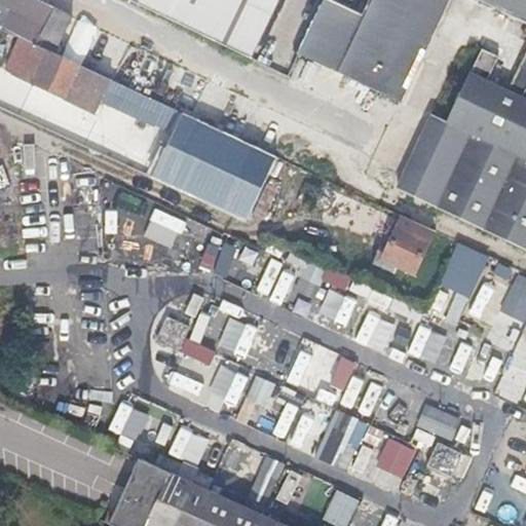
[(0,28),(0,29),(21,39),(32,44),(37,32),(50,4),(42,0),(0,0),(0,3),(9,8),(0,28)]
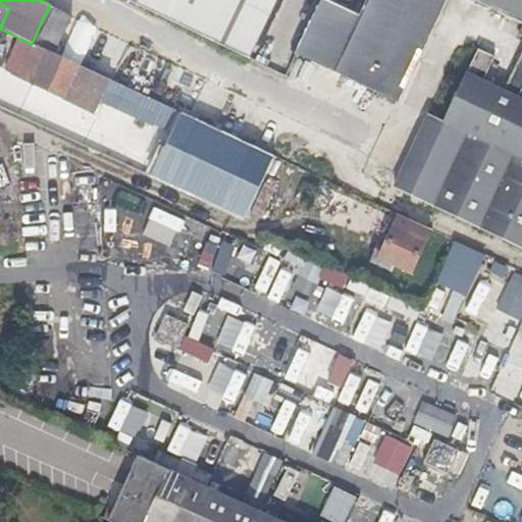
[(272,0),(123,0),(246,58),(272,0)]
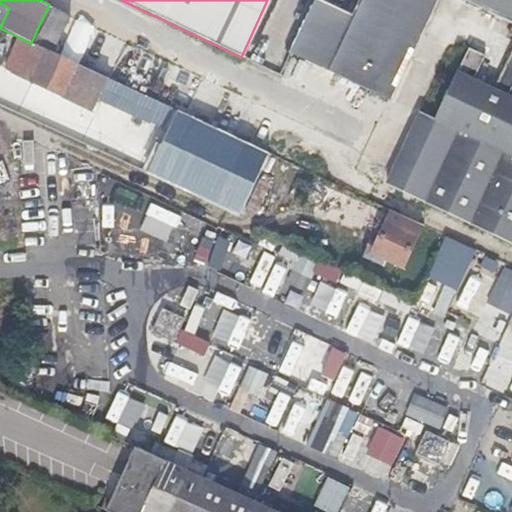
[(317,0),(292,53),(358,83),(366,87),(390,98),(436,0),(317,0)]
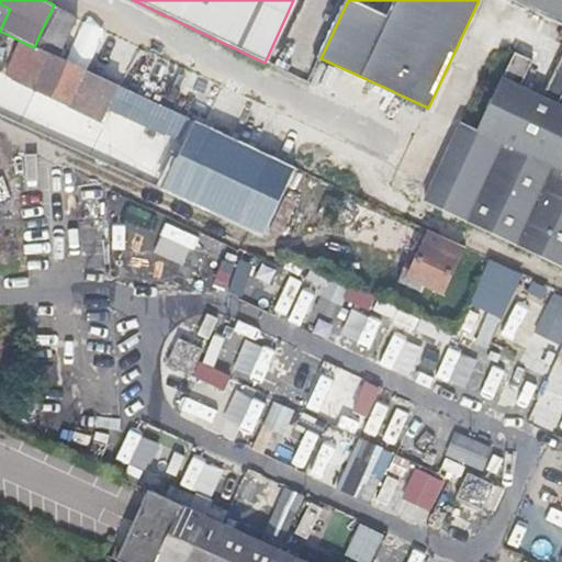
[(561,0),(540,0),(535,14),(550,21),(561,26),(561,34),(558,43),(561,44),(561,57),(542,100),(520,89),(534,64),(514,55),(476,135),(440,212),(561,268),(561,0)]
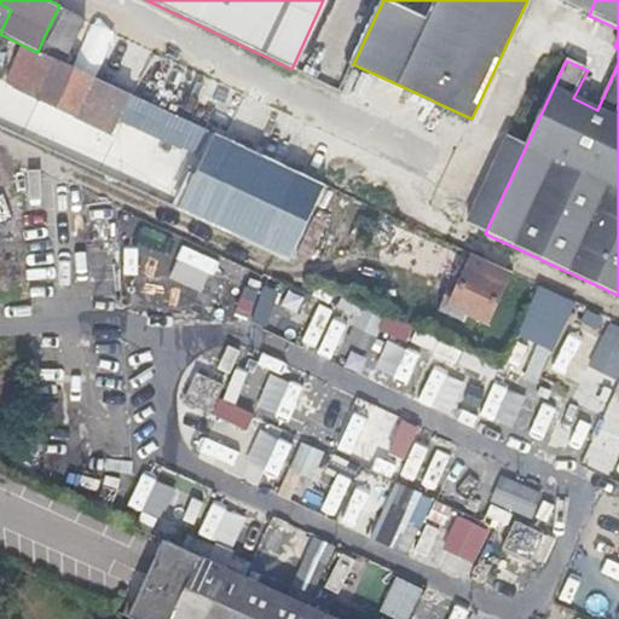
[(556,0),(589,16),(595,0),(556,0)]
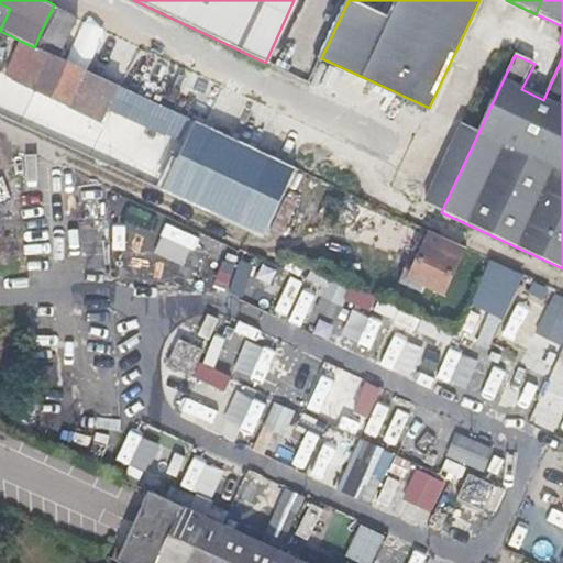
[(57,58),(64,46),(78,15),(61,7),(45,37),(40,34),(34,47),(57,58)]
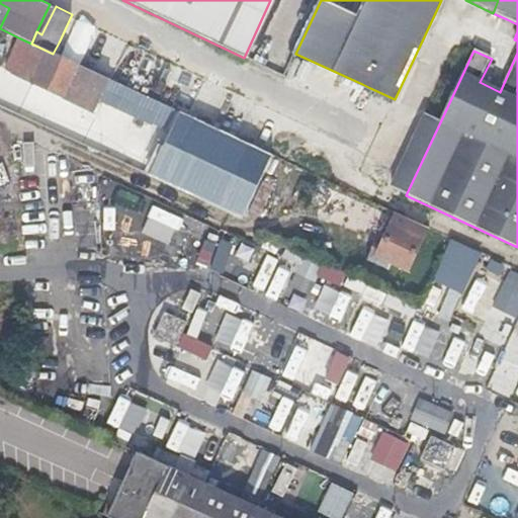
[(67,35),(74,38),(80,40),(89,22),(76,16),(67,35)]
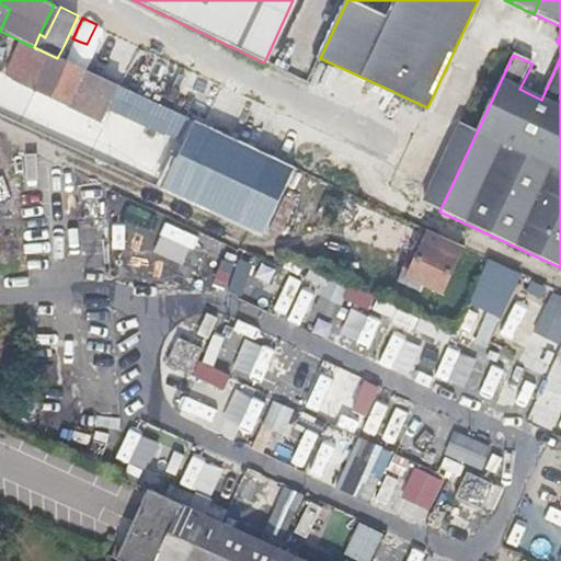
[(34,47),(22,42),(7,76),(103,122),(107,111),(164,136),(175,113),(57,58),(34,47)]
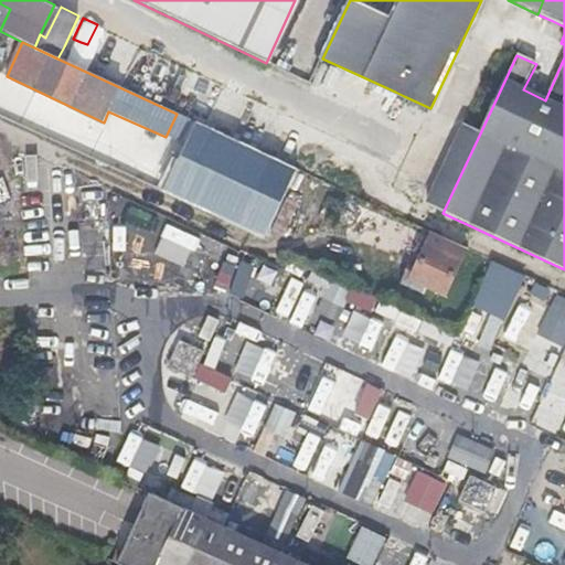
[(166,137),(185,147),(196,123),(177,114),(166,137)]
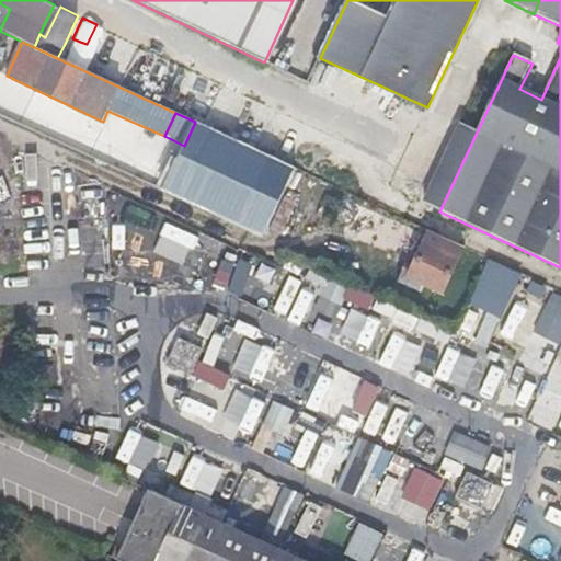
[(262,236),(267,226),(294,169),(195,122),(184,146),(164,191),(262,236)]
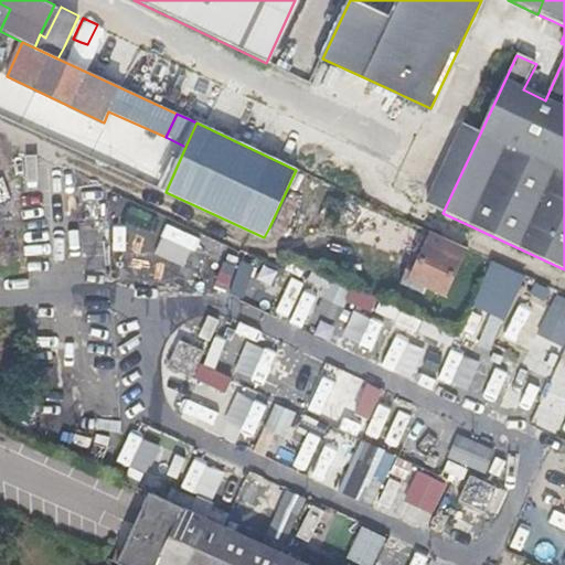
[(464,128),(427,205),(443,213),(479,136),(464,128)]
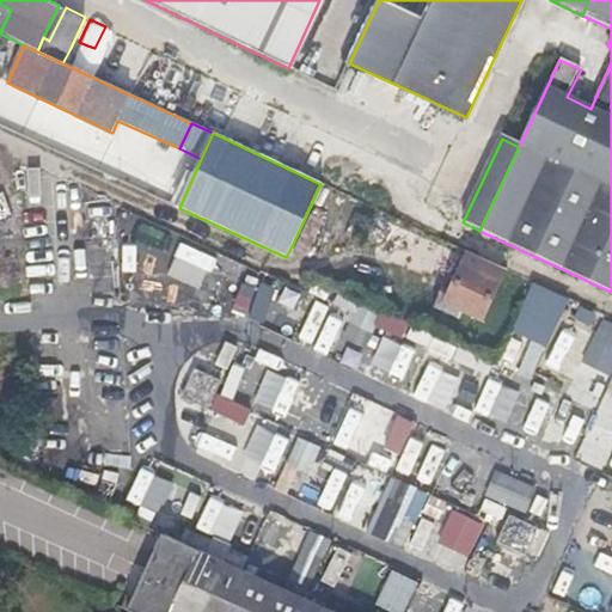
[(182,243),(166,276),(201,293),(216,258),(182,243)]
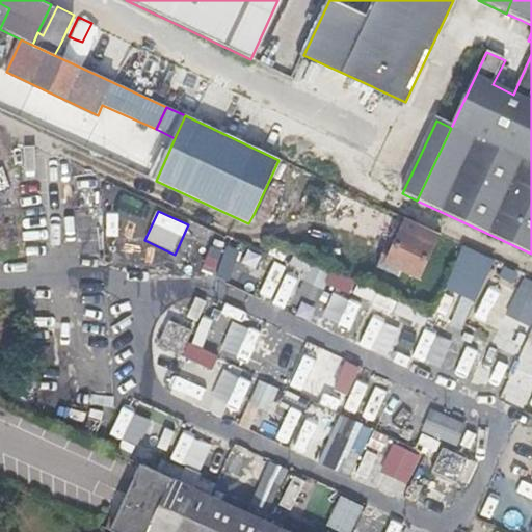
[(432,246),(417,240),(402,233),(388,263),(419,276),(432,246)]
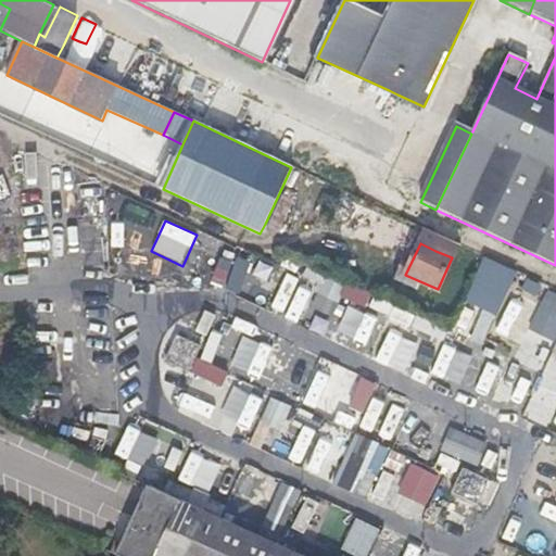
[(244,291),(252,256),(220,251),(214,286),(244,291)]
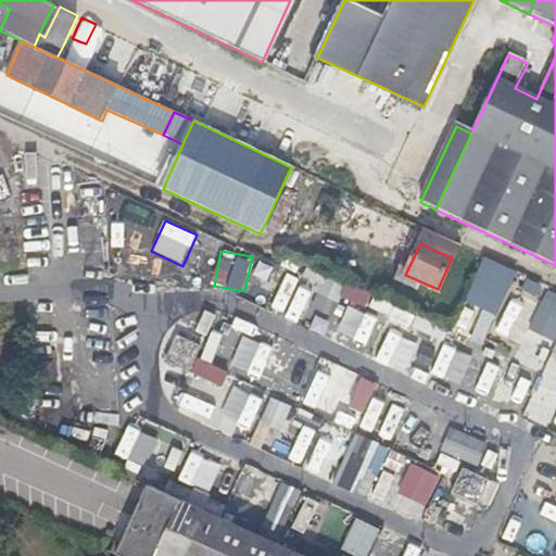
[(286,272),(273,310),(369,344),(383,303),(305,275),(304,278),(286,272)]
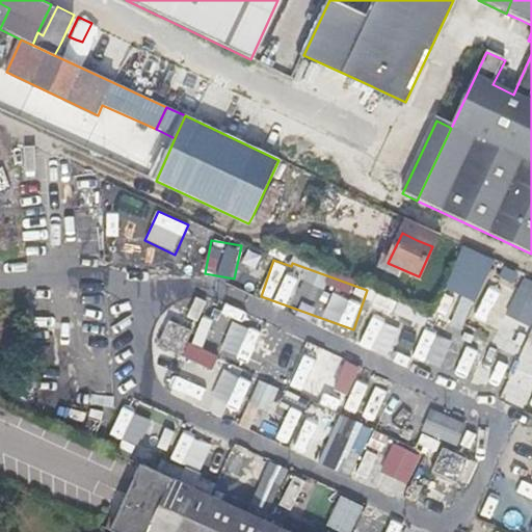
[(531,328),(531,280),(494,264),(473,315),(498,325),(501,316),(531,328)]
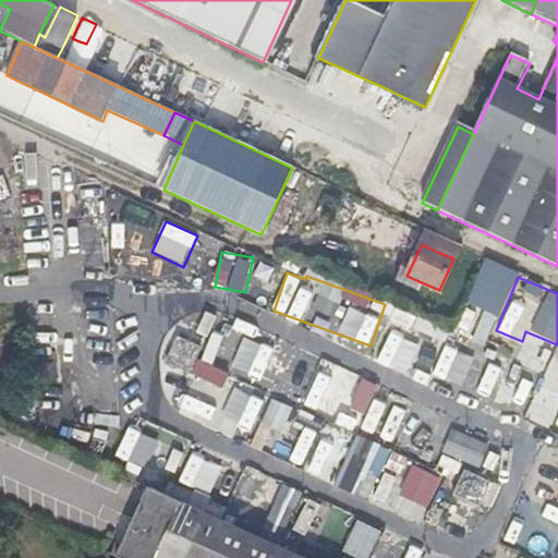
[(473,342),(487,347),(497,313),(483,308),(473,342)]
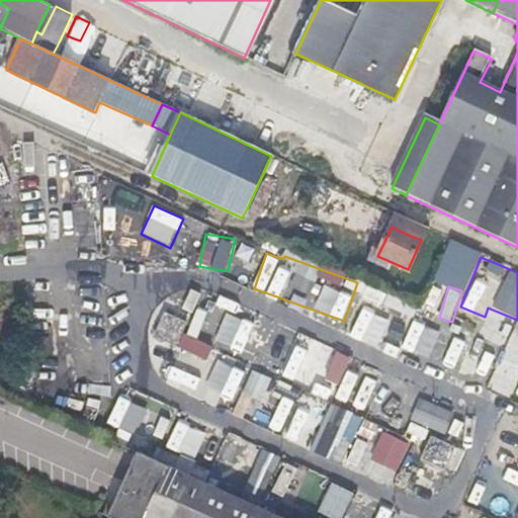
[(155,381),(345,460),(364,415),(397,428),(410,396),(316,357),(305,383),(281,373),(289,354),(287,353),(294,335),(190,291),(180,317),(165,310),(154,338),(170,345),(155,381)]
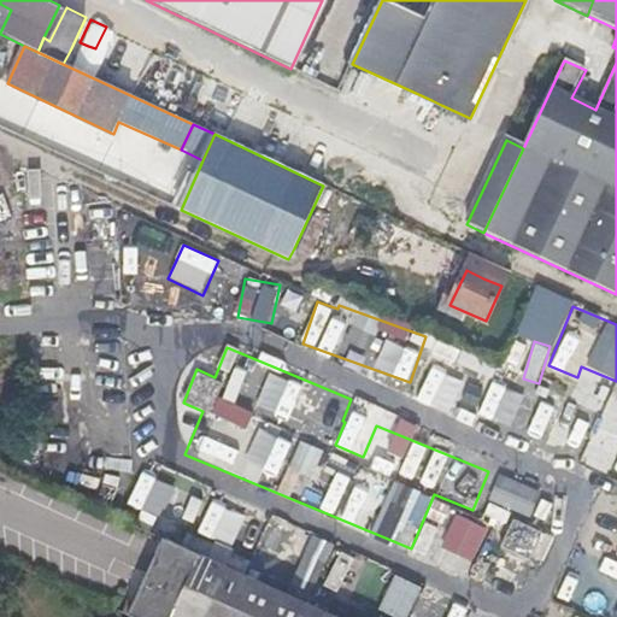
[(444,409),(451,369),(428,365),(419,404),(444,409)]
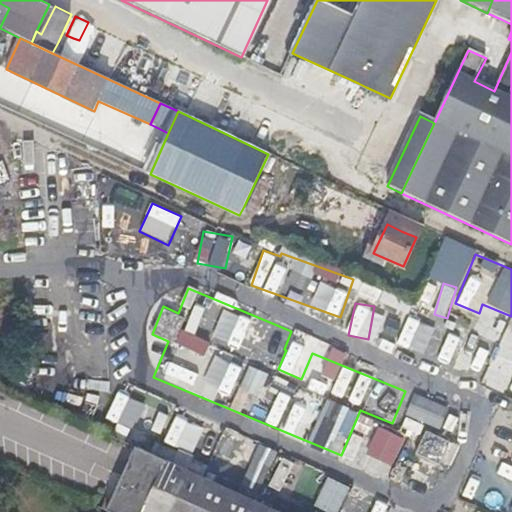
[(425,353),(436,326),(408,316),(398,343),(425,353)]
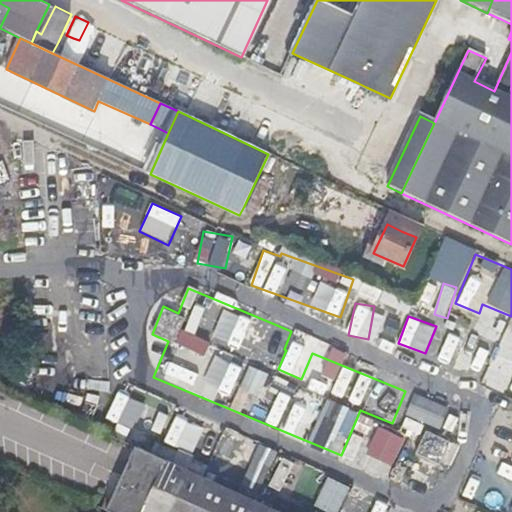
[(454,362),(462,331),(448,328),(440,359),(454,362)]
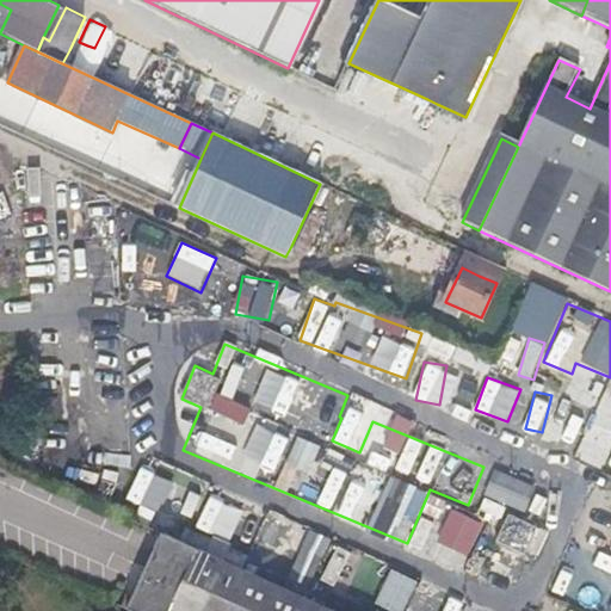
[(477,514),(451,504),(439,530),(480,547),(499,501),(525,512),(536,486),(497,469),(477,514)]
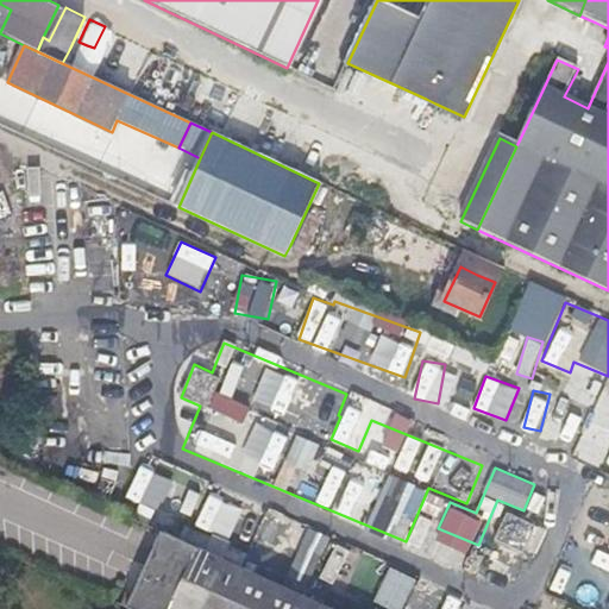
[(159,512),(198,520),(205,488),(167,479),(159,512)]
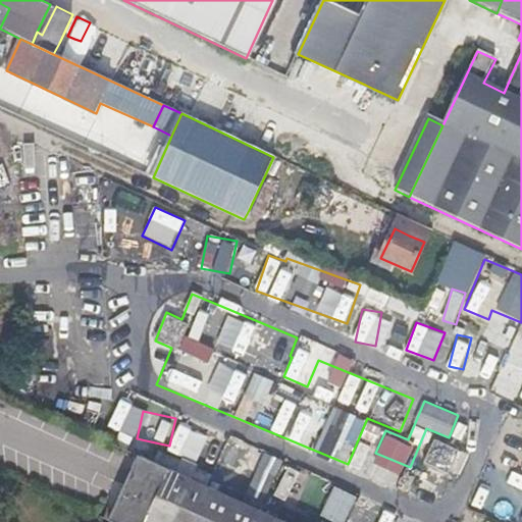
[(170,449),(180,455),(194,429),(184,424),(170,449)]
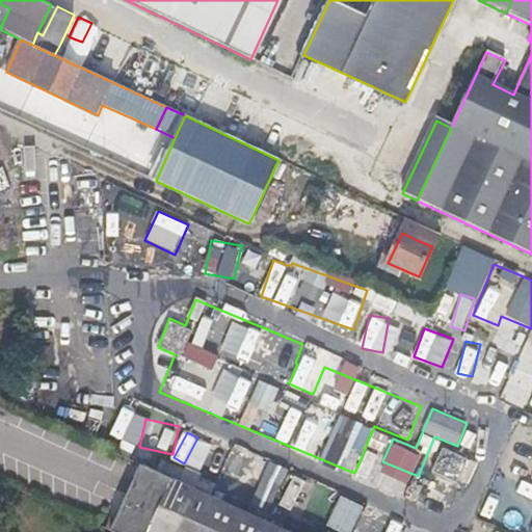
[(463,483),(471,457),(441,448),(432,474),(463,483)]
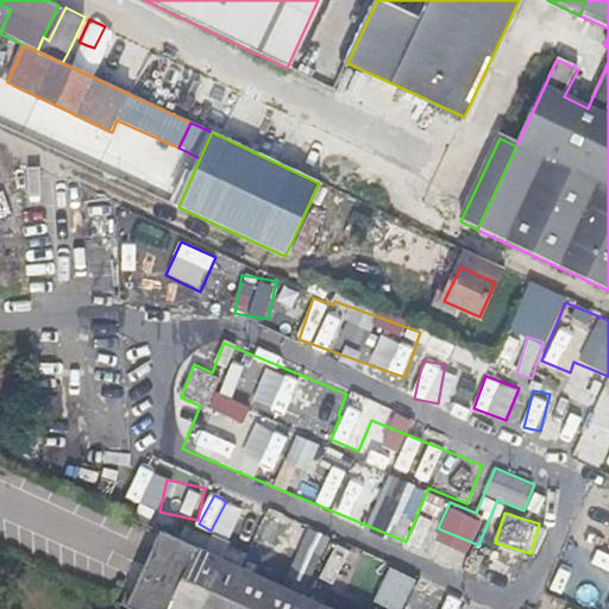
[(315,585),(325,533),(302,529),(293,582),(315,585)]
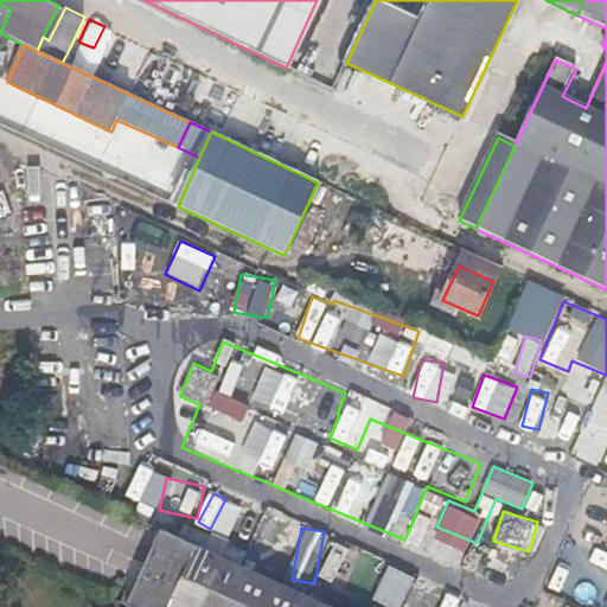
[(164,531),(147,569),(178,583),(196,545),(164,531)]
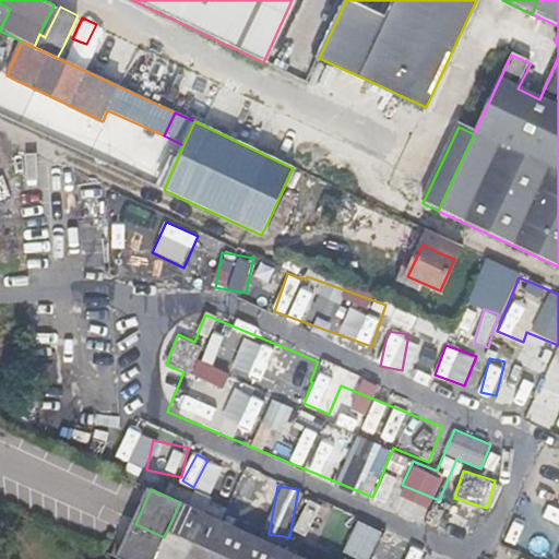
[(297,532),(309,536),(320,504),(307,500),(297,532)]
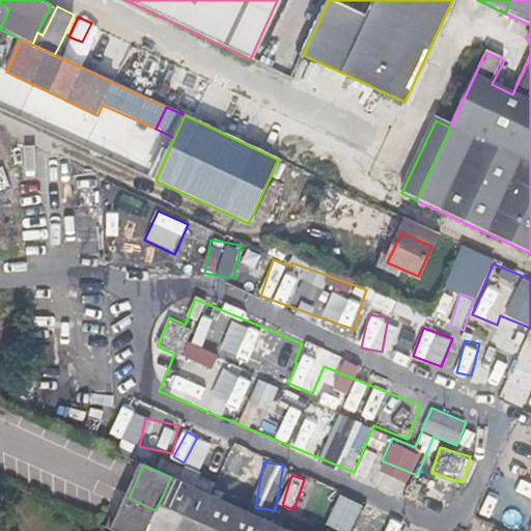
[(286,530),(171,477),(156,510),(129,498),(113,530),(286,530)]
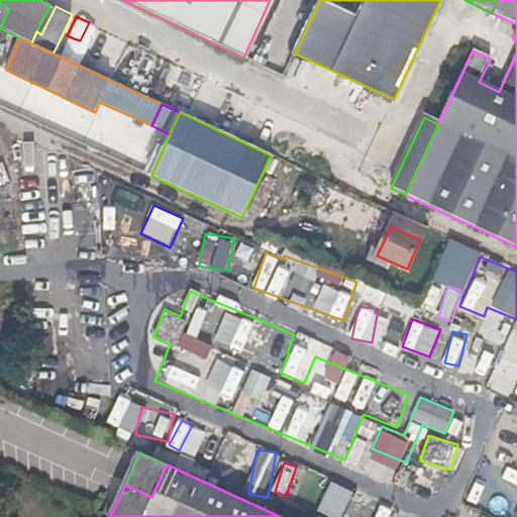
[(331,481),(318,511),(333,516),(341,516),(353,490),(331,481)]
